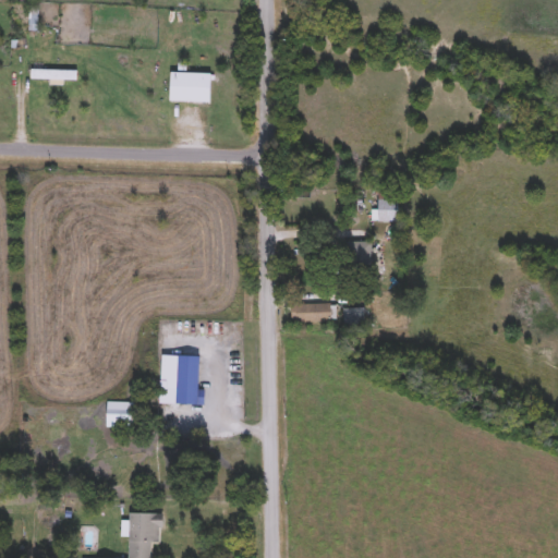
[(76,81),(31,81),(31,70),(76,70),(76,81)]
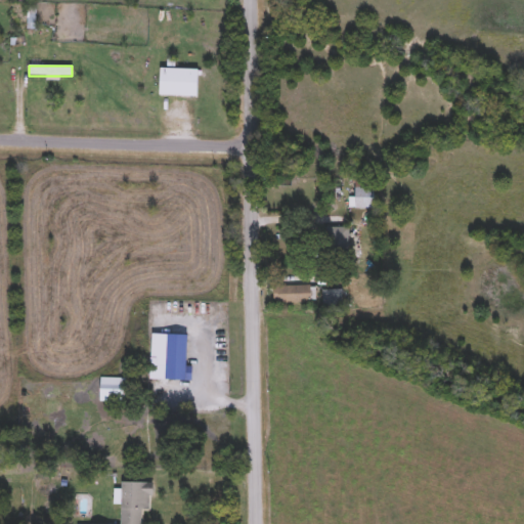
[(199,97),(160,97),(160,70),(199,70),(199,97)]
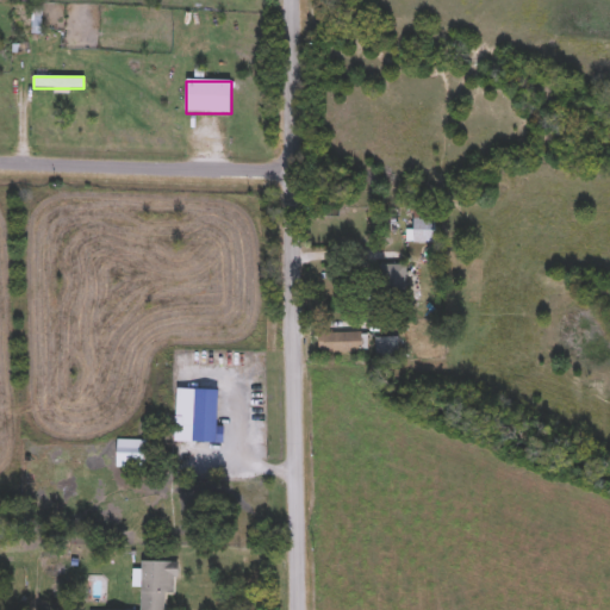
[(436,243),(414,243),(414,212),(436,212),(436,243)]
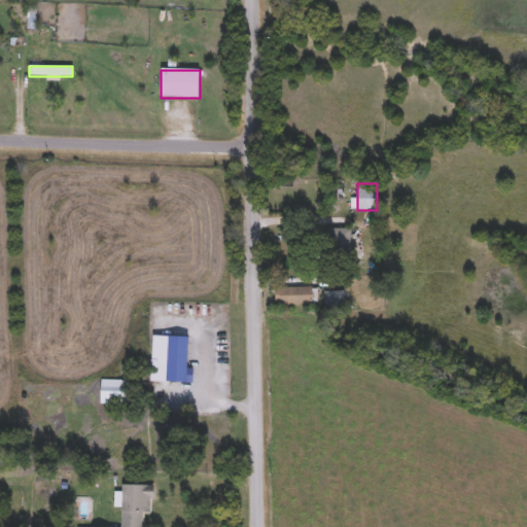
[(326,251),(327,229),(351,230),(350,252),(326,251)]
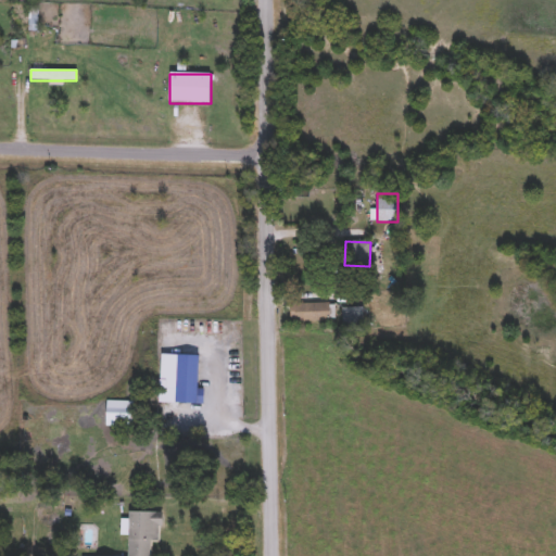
[(290,321),(290,304),(329,304),(330,321),(290,321)]
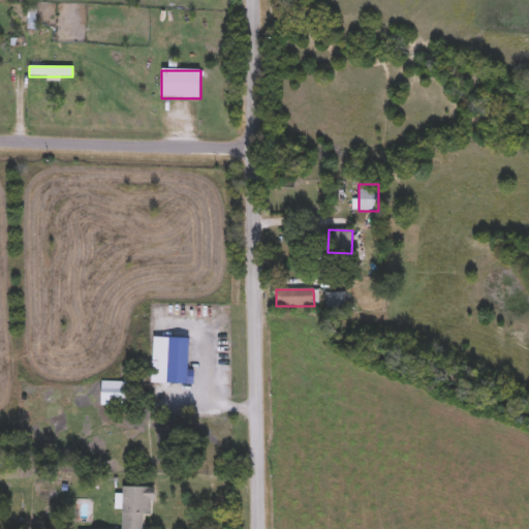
[(324,292),(352,292),(352,310),(324,310),(324,292)]
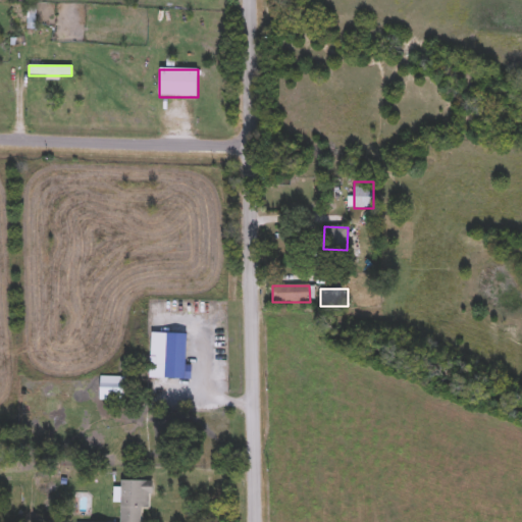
[(186,378),(165,378),(166,332),(187,333),(186,378)]
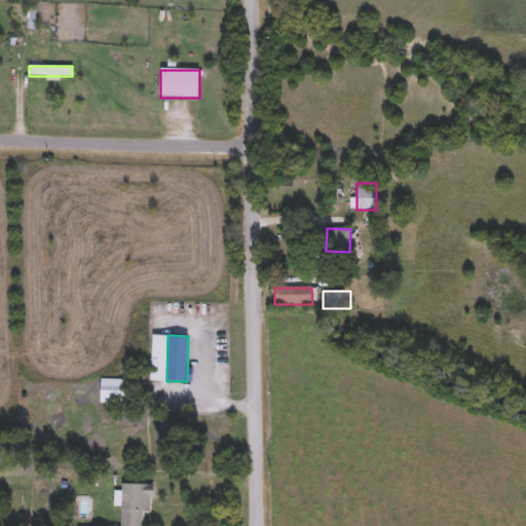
[(126,379),(126,405),(101,405),(101,379),(126,379)]
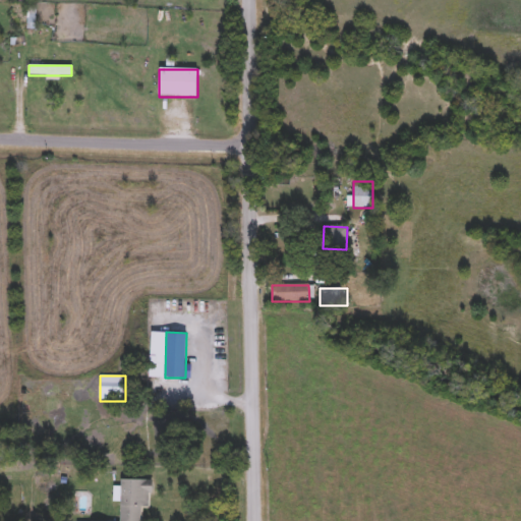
[(140,520),(119,520),(120,479),(150,480),(150,508),(140,508),(140,520)]
